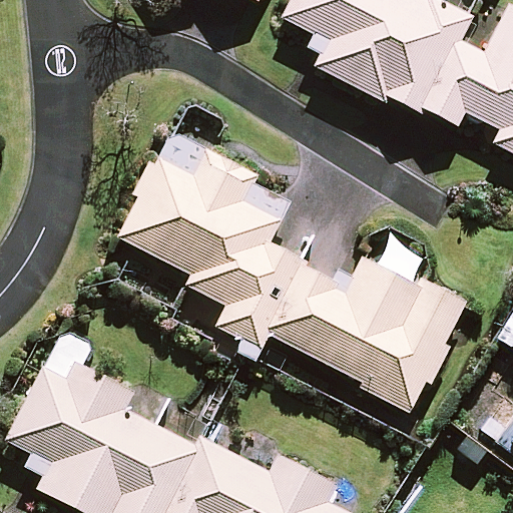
[(297,0),(287,21),(330,42),(318,67),(421,118),(426,108),(458,124),(465,110),(500,128),(493,141),(512,151),(512,9),(509,7),(482,59),(454,45),(468,18),(432,0),(297,0)]
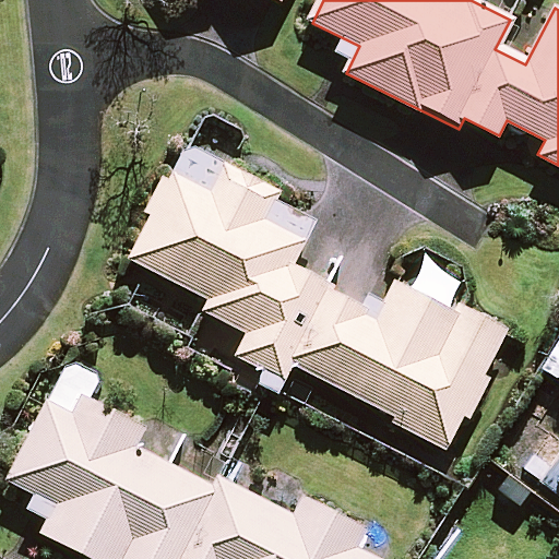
[(210,195),(171,177),(131,257),(209,295),(202,309),(245,331),(235,352),(283,376),(286,370),(444,449),(500,337),(397,286),(381,318),(292,273),(306,245),(260,221),(273,194),(223,169),(210,195)]
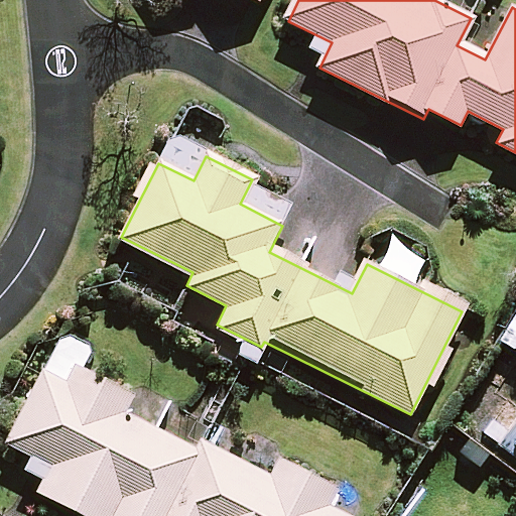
[(515,312),(499,340),(515,350),(515,312)]
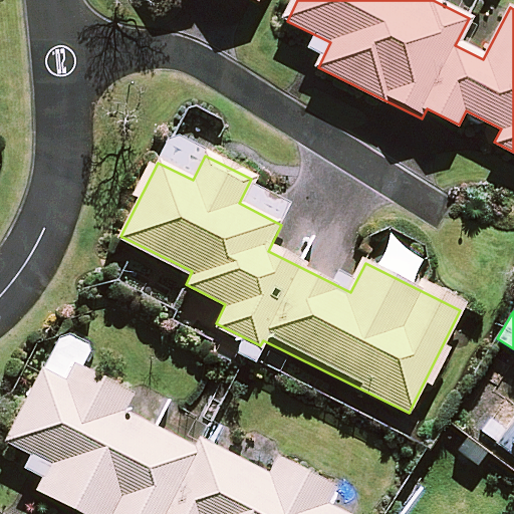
[(66,384),(44,373),(11,439),(56,461),(43,487),(96,513),(343,513),(325,505),(334,487),(276,458),(268,473),(204,441),(199,451),(122,413),(134,392),(77,363),(66,384)]
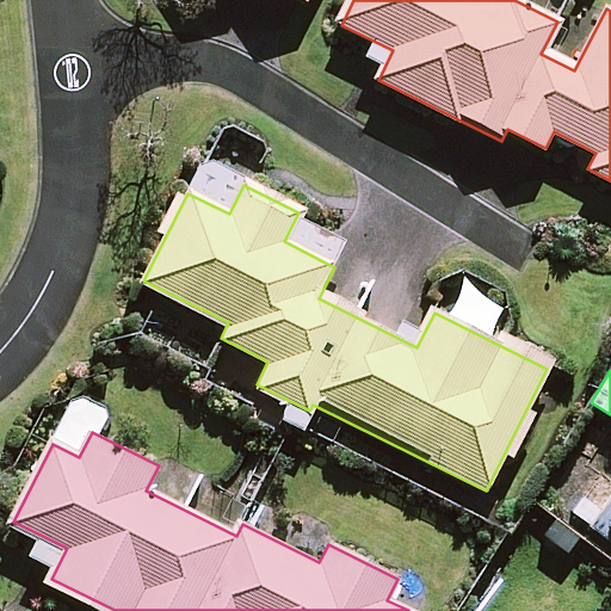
[(610,503),(592,529),(610,542),(610,503)]
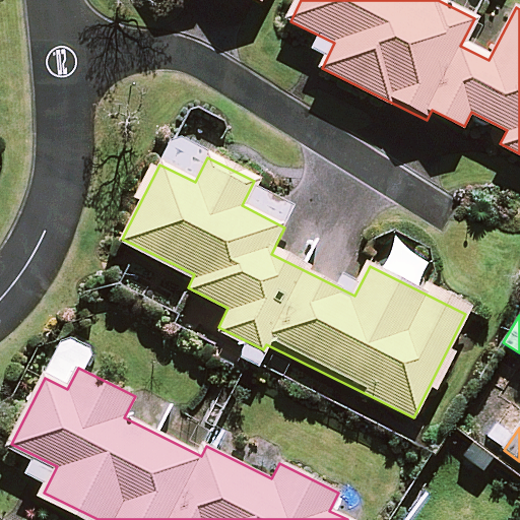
All buildings are outlined.
